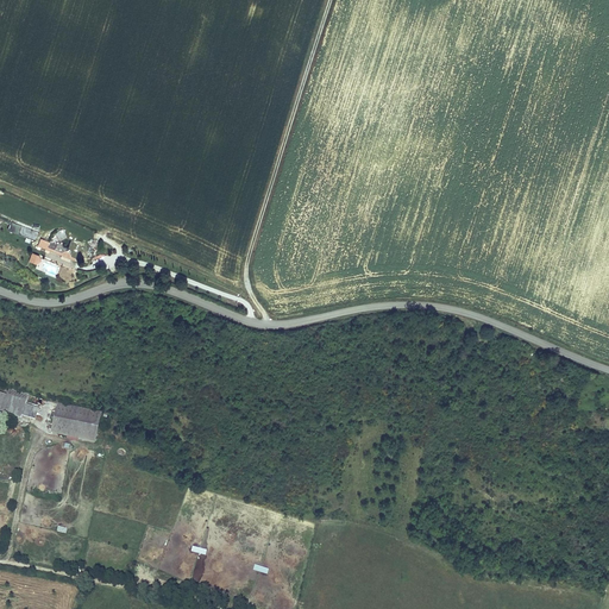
[(19,234),(22,226),(11,221),(7,231),(19,234)]
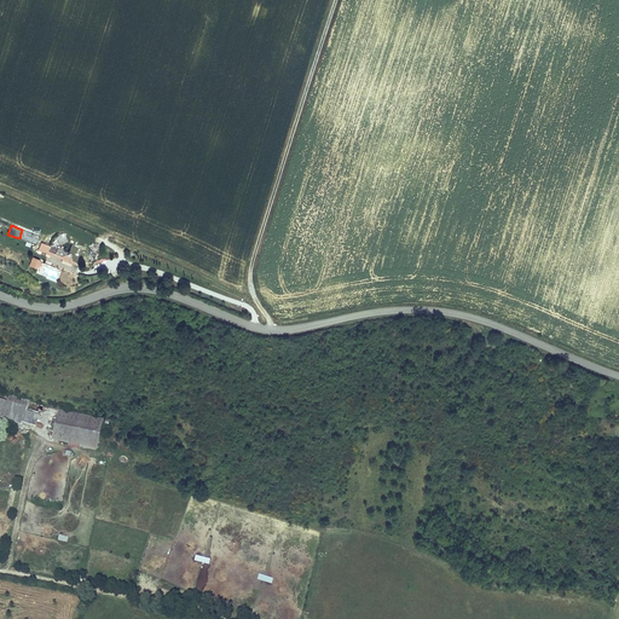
[(36,244),(39,236),(23,230),(19,238),(36,244)]
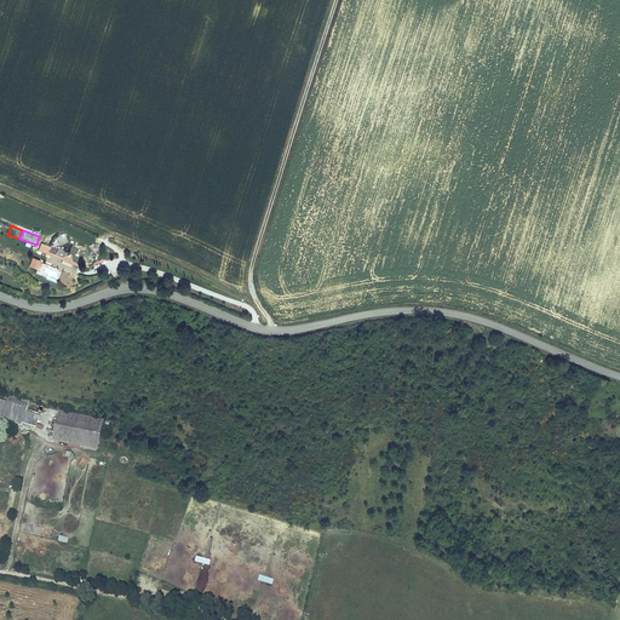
[(49,251),(51,247),(41,242),(38,251),(47,254),(49,251)]
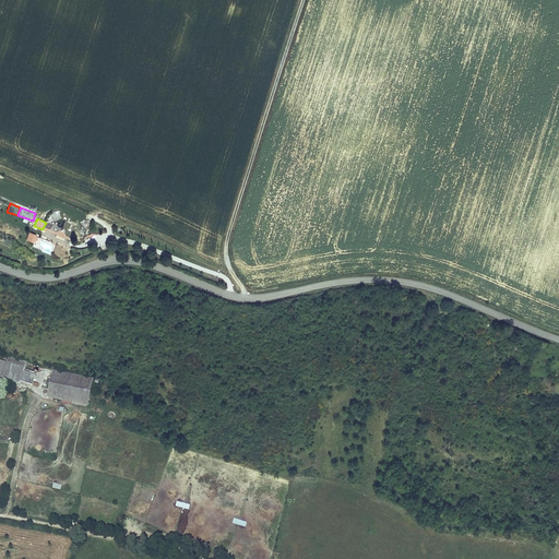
[(33,387),(36,372),(25,369),(27,361),(9,356),(7,363),(0,360),(0,376),(19,381),(21,377),(28,380),(27,385),(33,387)]
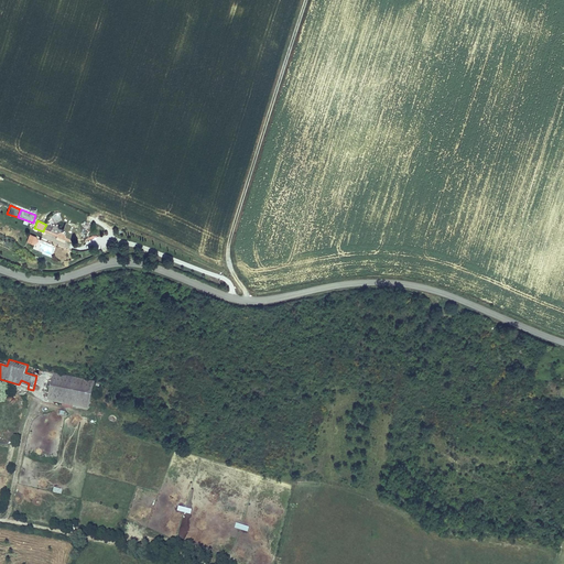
[(55,404),(62,375),(53,373),(47,402),(55,404)]
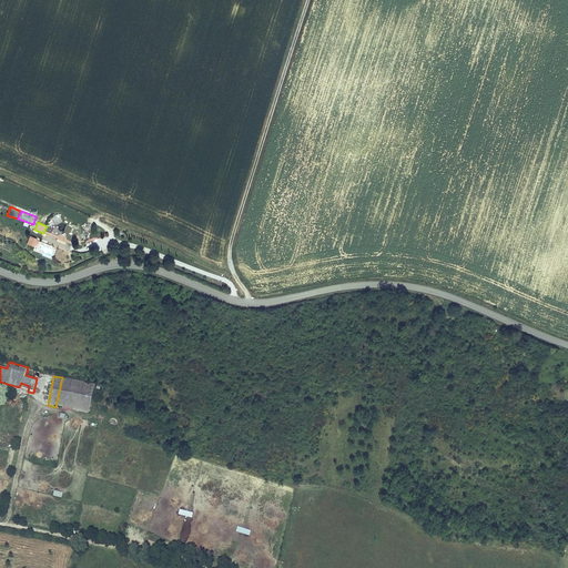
[(89,414),(95,385),(62,377),(56,407),(89,414)]
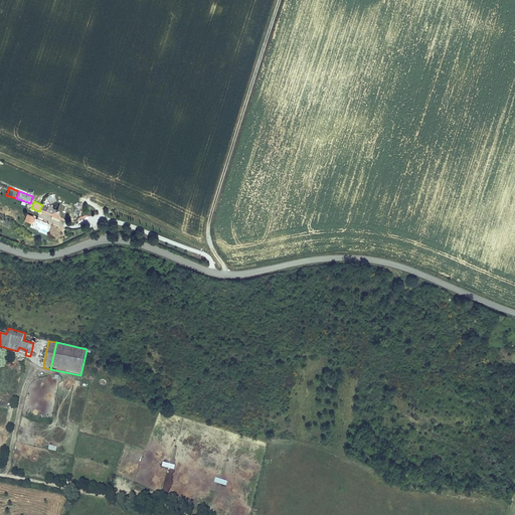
[(17,351),(0,346),(0,350),(17,355),(17,353),(17,351)]
